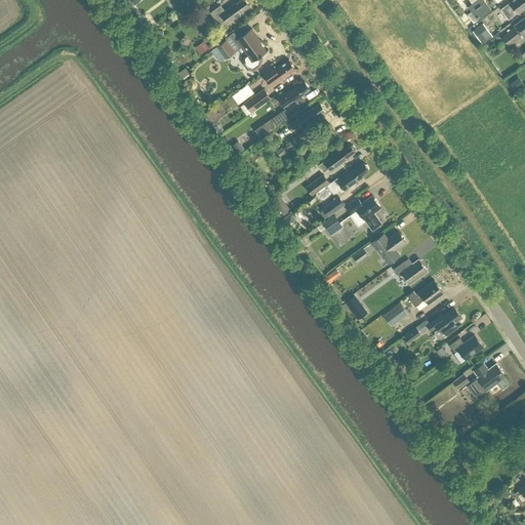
[(225,10),(220,4),(210,11),(219,24),(226,19),(228,23),(242,12),(241,11),(250,5),(246,0),(241,0),(238,3),(237,2),(225,10)]
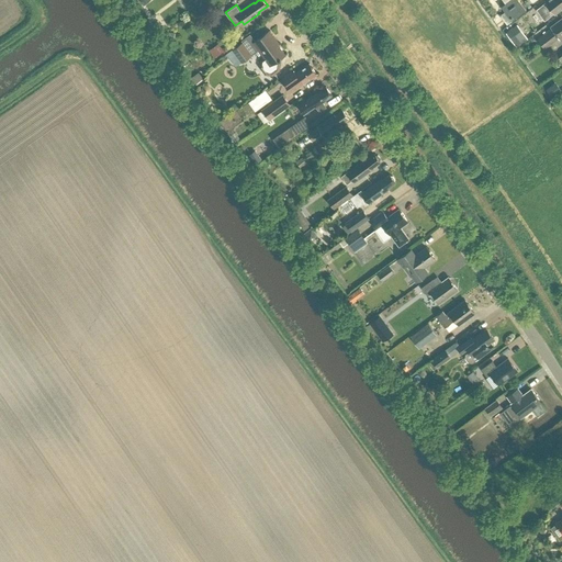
[(487,0),(480,0),(480,1),(494,20),(495,20),(502,30),(513,21),(512,20),(526,10),(518,0),(503,0),(506,3),(495,11),(487,0)]
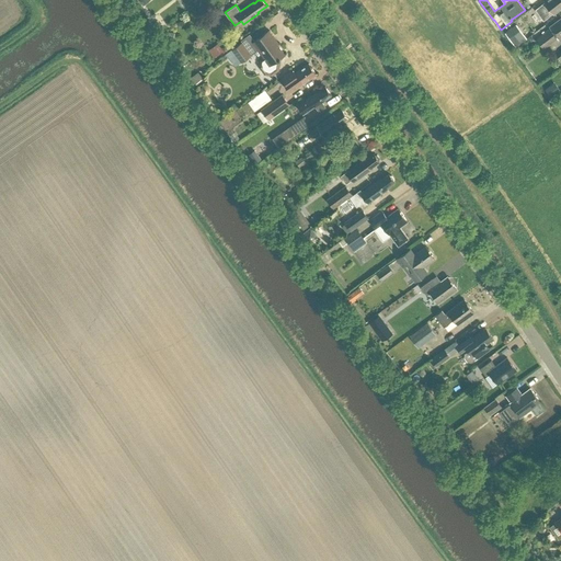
[(553,14),(560,8),(560,0),(545,0),(545,1),(545,2),(536,10),(544,21),(553,13),(553,14)]
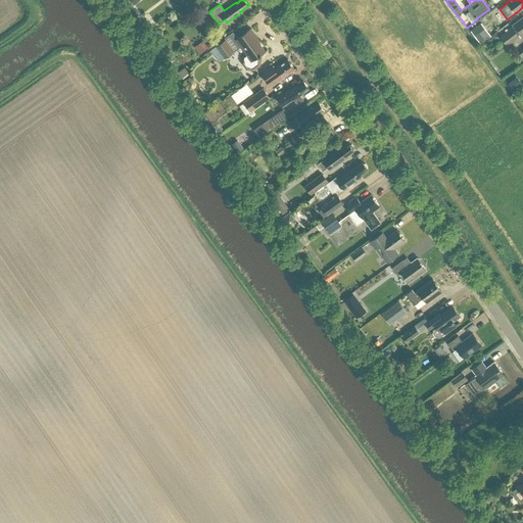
[(522,17),(513,25),(514,27),(501,36),(507,45),(520,36),(521,36),(522,34),(522,17)]
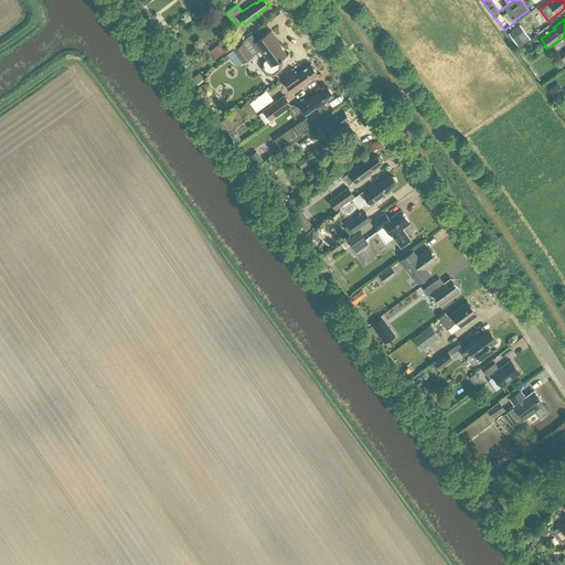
[(516,27),(509,33),(518,43),(525,38),(516,27)]
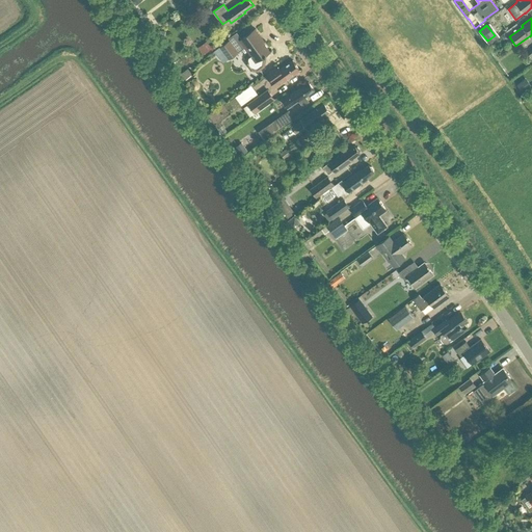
[(239,52),(238,51),(245,46),(251,54),(249,55),(248,60),(248,62),(248,63),(249,65),(250,68),(251,69),(253,70),(255,70),(257,70),(259,70),(260,70),(262,69),(263,68),(264,65),(265,64),(265,62),(265,60),(265,58),(263,57),(271,51),(263,41),(264,41),(256,28),(240,41),(241,42),(235,46),(231,40),(221,47),(230,58),(239,52)]
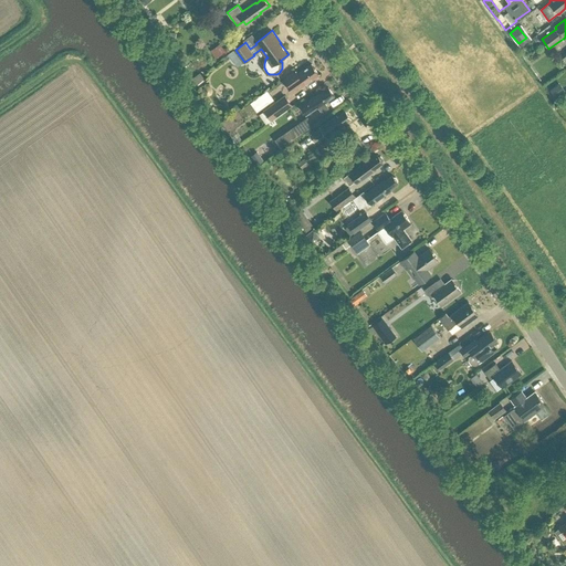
[(217,58),(224,52),(219,44),(211,50),(217,58)]
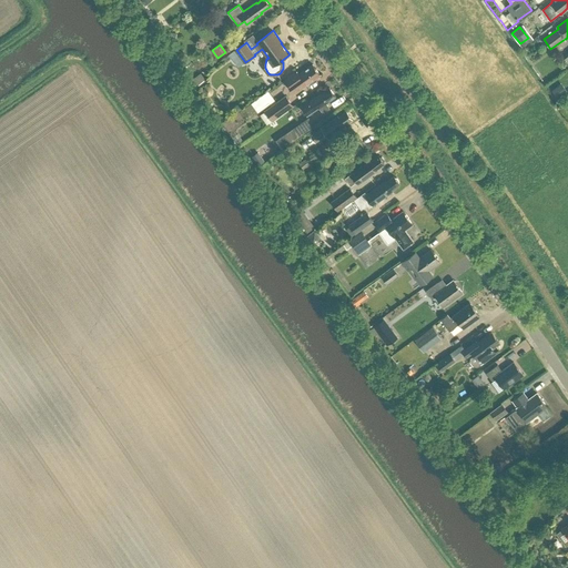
[(313,63),(298,74),(296,71),(286,79),(288,81),(286,82),(295,93),(321,74),(313,63)]
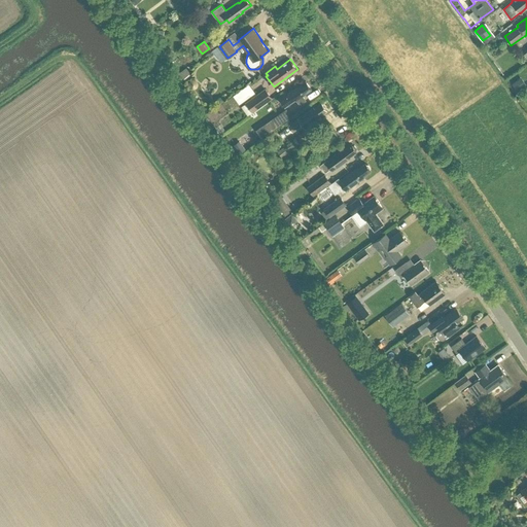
[(182,78),(189,73),(184,67),(177,72),(182,78)]
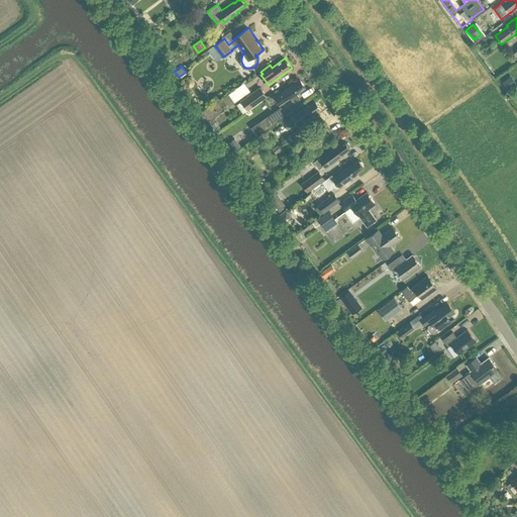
[(508,90),(516,84),(511,76),(502,82),(508,90)]
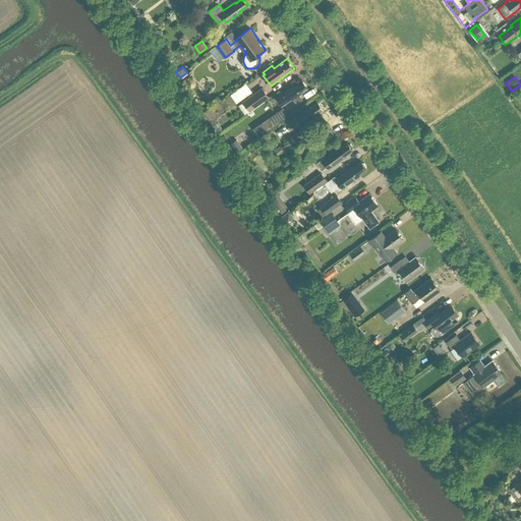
[(283,104),(292,97),(296,103),(302,99),(299,95),(308,89),(302,80),(278,98),(283,104)]
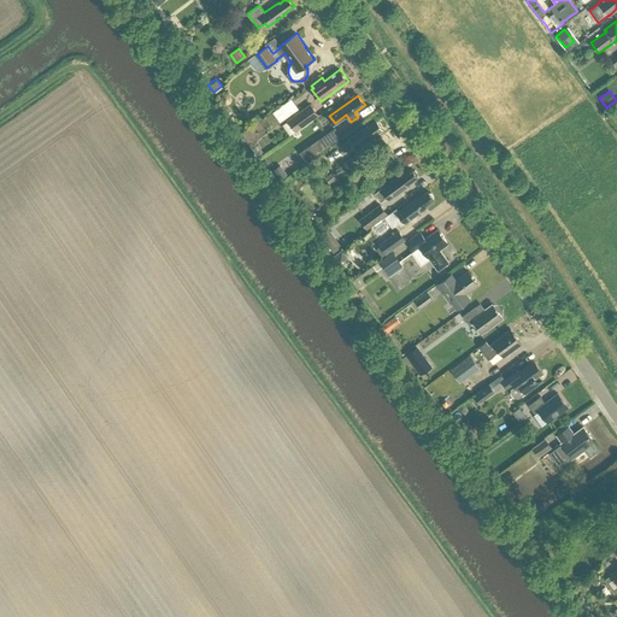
[(280,122),(299,109),(292,98),(274,111),(280,122)]
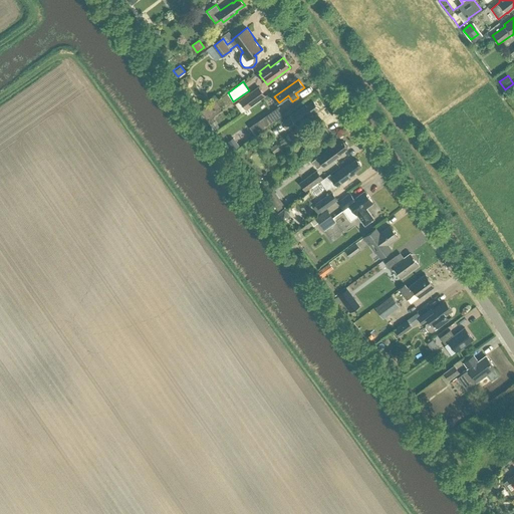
[(259,85),(240,99),(247,109),(266,95),(259,85)]
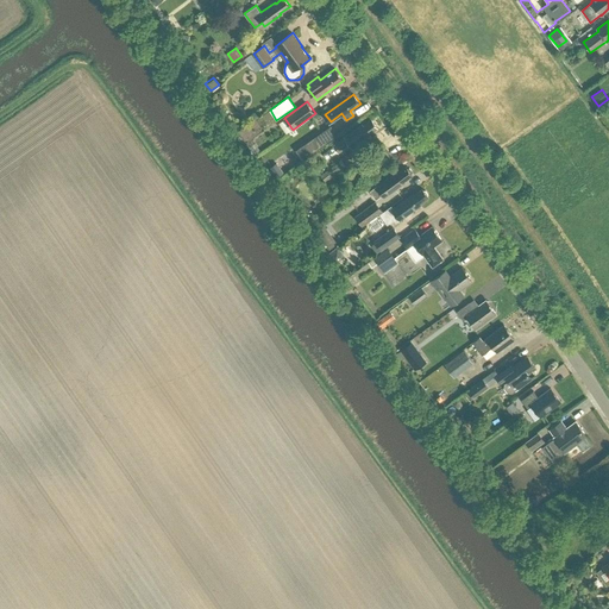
[(344,137),(344,138),(333,146),(338,152),(350,144),(353,149),(369,137),(368,135),(378,127),(371,119),(364,125),(363,123),(344,137)]
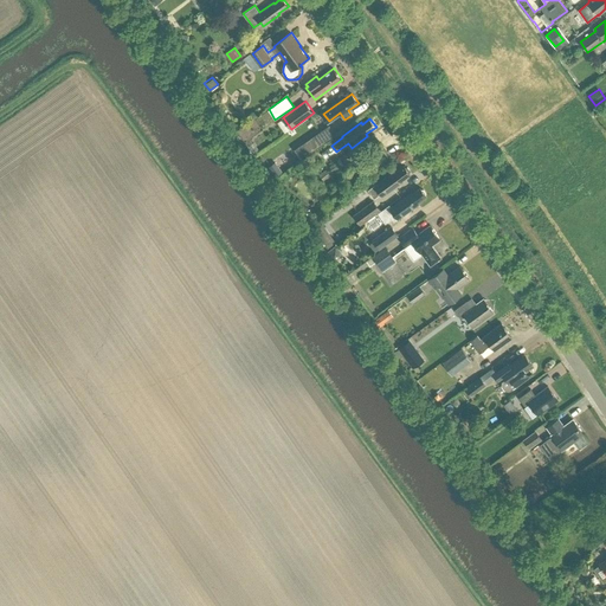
[(255,121),(237,131),(243,142),(260,131),(255,121)]
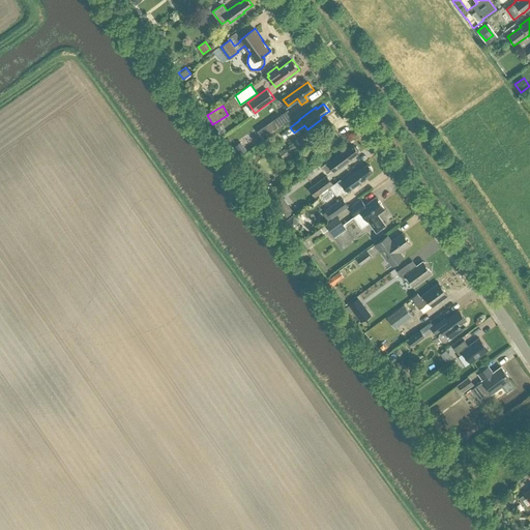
[(267,124),(272,133),(288,122),(283,114),(267,124)]
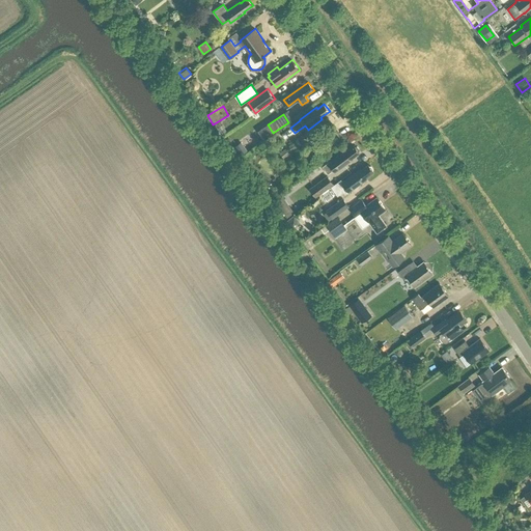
[(306,132),(298,138),(302,144),(311,138),(306,132)]
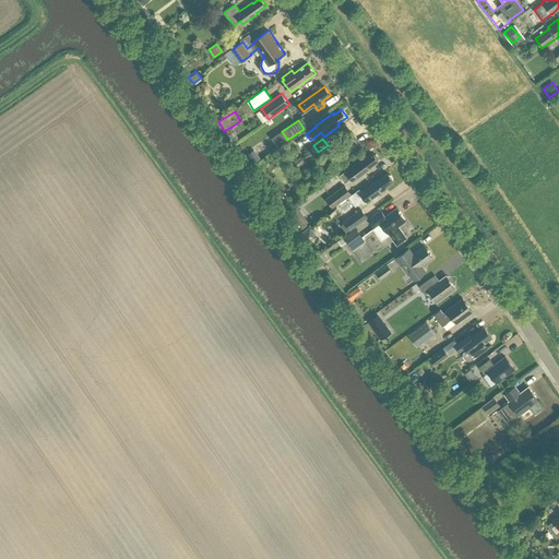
[(308,158),(314,153),(311,149),(304,153),(308,158)]
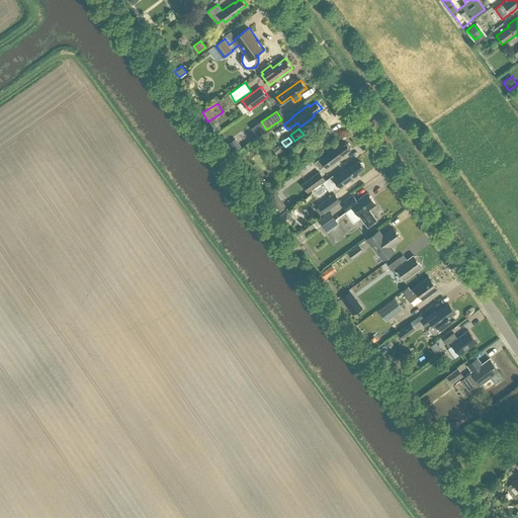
[(232,154),(242,147),(236,139),(226,145),(232,154)]
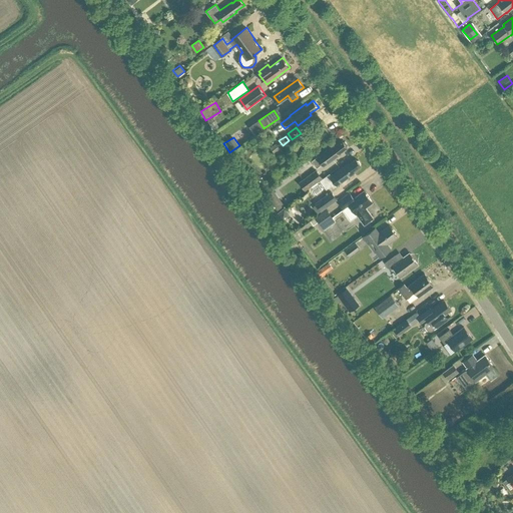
[(324,166),(340,154),(339,153),(348,147),(343,140),(336,145),(335,143),(317,157),(322,164),(324,166)]
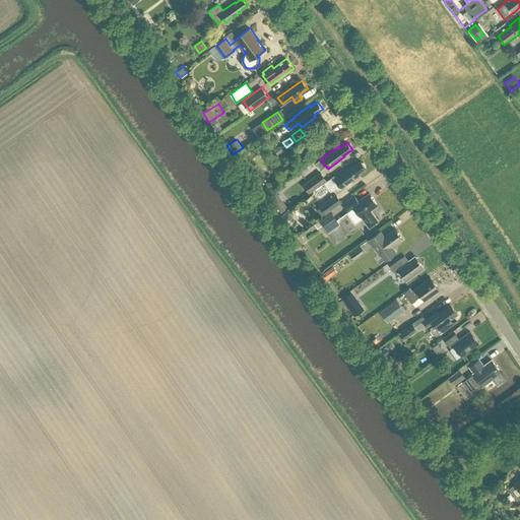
[(277,154),(283,150),(280,145),(274,149),(277,154)]
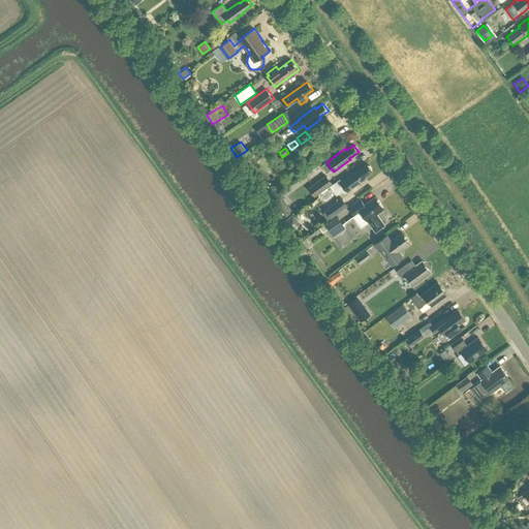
[(332,169),(327,162),(321,165),(327,174),(332,169)]
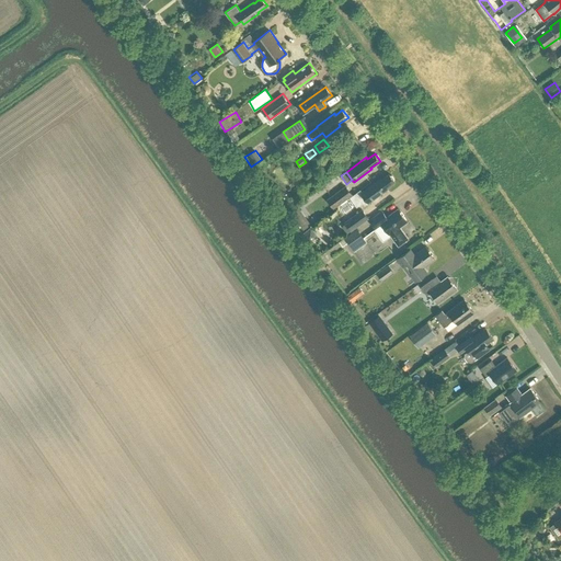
[(356,205),(362,201),(363,203),(365,204),(368,203),(376,197),(386,190),(385,189),(395,181),(389,174),(382,179),(381,178),(363,192),(361,190),(351,196),(356,205)]
